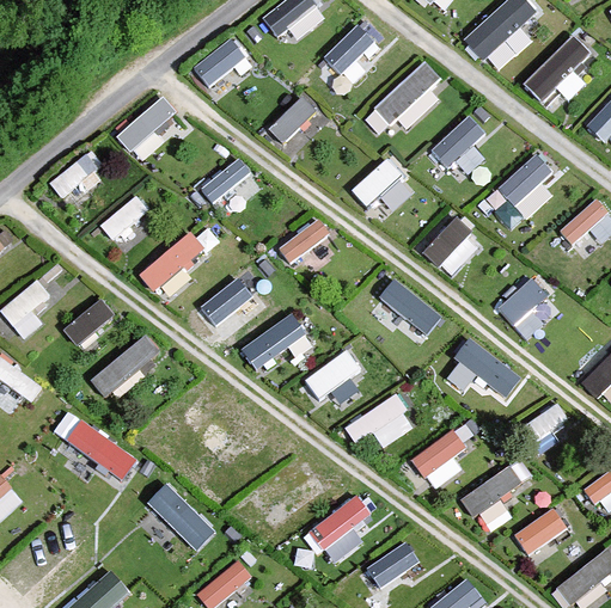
[(282,0),(260,18),(275,38),(317,5),(313,0),(282,0)]
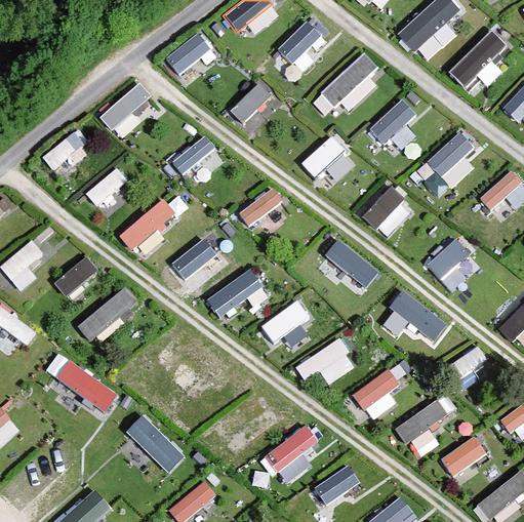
[(427,0),(398,26),(415,45),(461,3),(459,0),(427,0)]
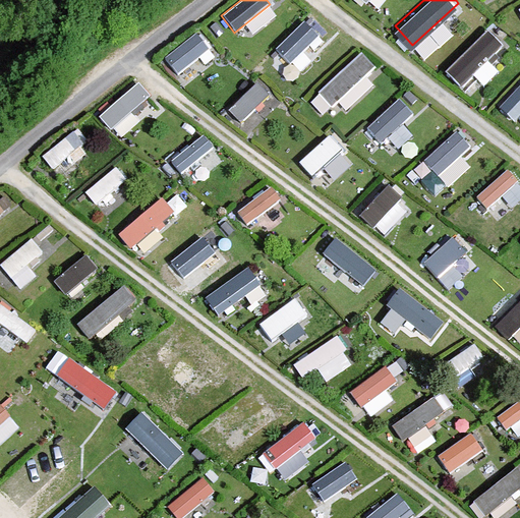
[(309,17),(270,53),(282,66),(321,31),(309,17)]
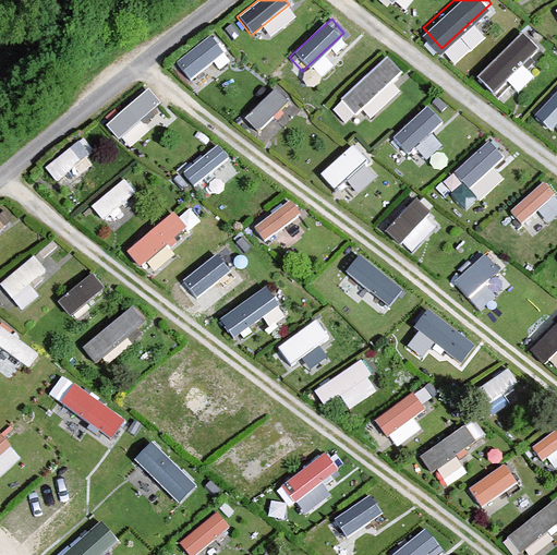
[(539,49),(521,32),(476,76),(493,94),(539,49)]
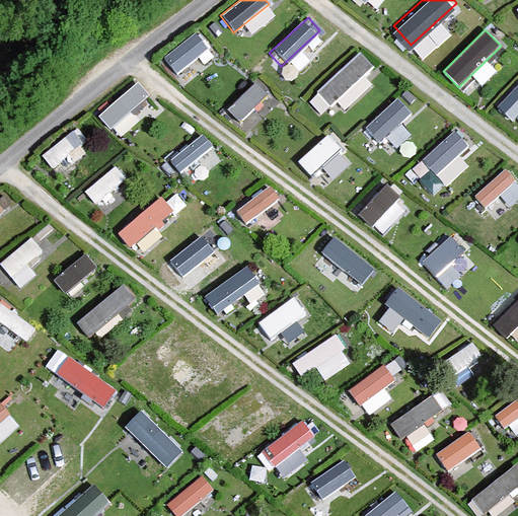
[(195,32),(163,57),(176,74),(208,50),(195,32)]
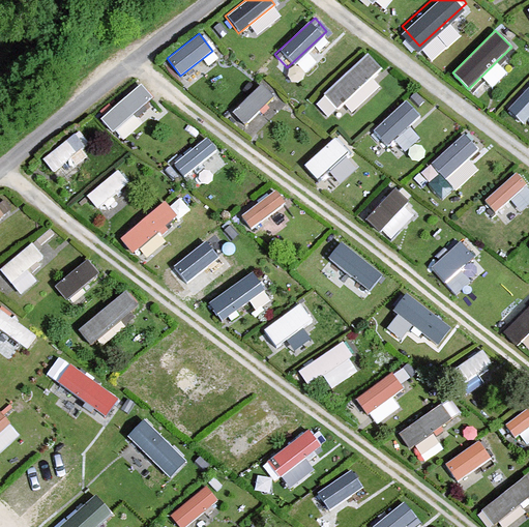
[(366,53),(322,94),(336,109),(381,68),(366,53)]
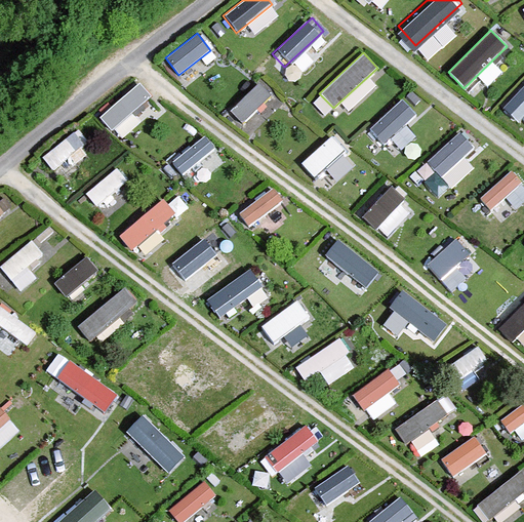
[(138,82),(98,117),(110,130),(150,95),(138,82)]
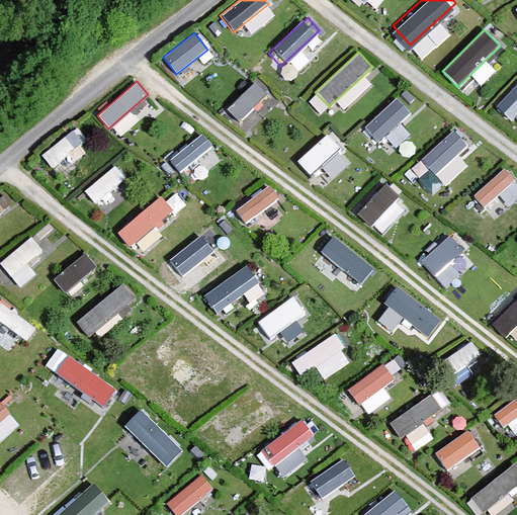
[(255,81),(227,109),(239,121),(267,94),(255,81)]
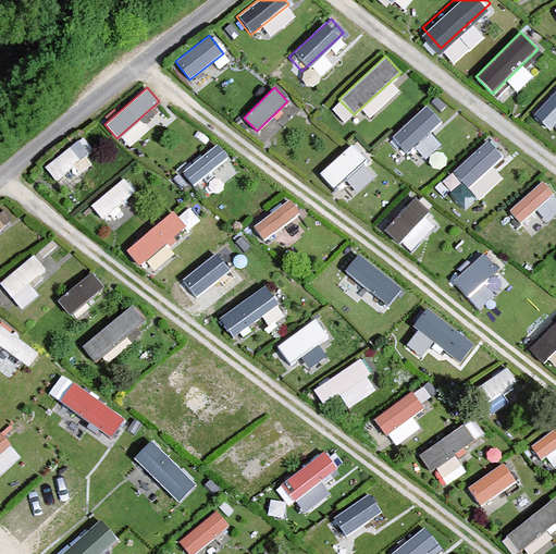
[(555,88),(536,109),(550,122),(555,114),(555,88)]
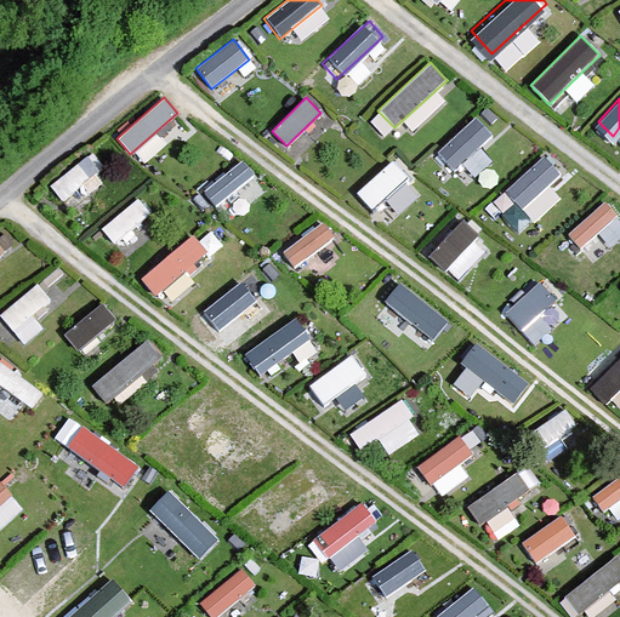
[(491,136),(475,116),(436,152),(453,171),(491,136)]
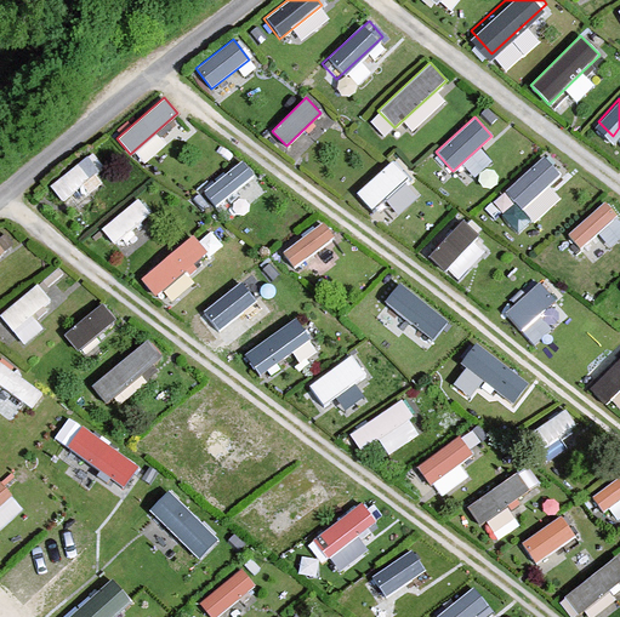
[(86,155),(49,186),(61,200),(98,170),(86,155)]
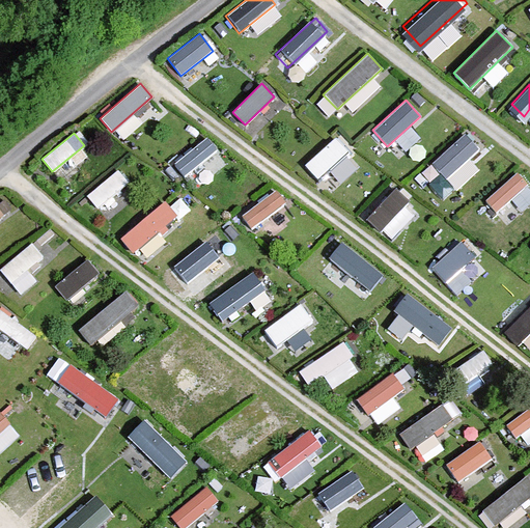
[(465,134),(430,163),(444,179),(478,149),(465,134)]
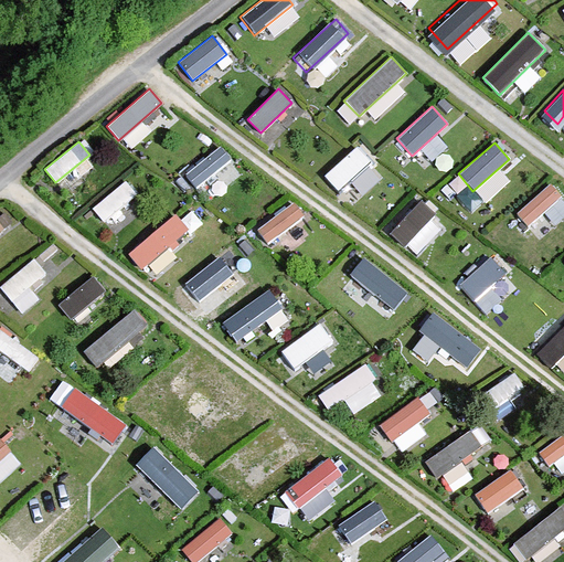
[(355,146),(323,176),(340,192),(371,162),(355,146)]
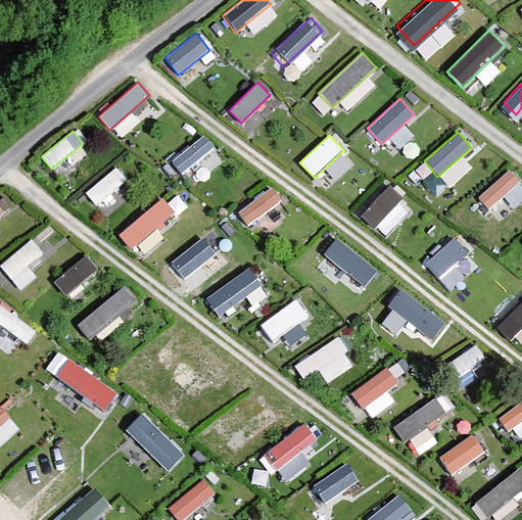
[(178,177),(211,151),(202,139),(169,164),(178,177)]
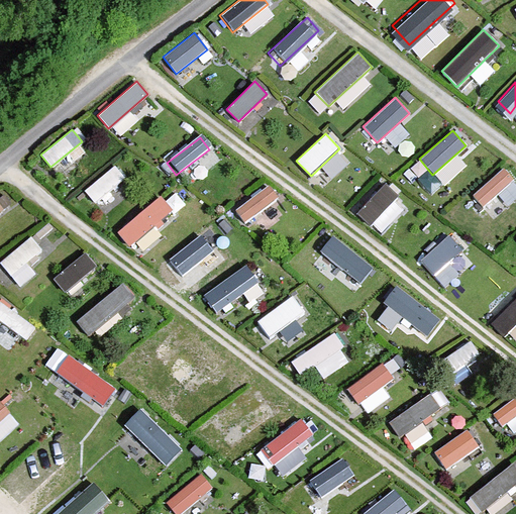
[(93,202),(124,177),(114,165),(83,190),(93,202)]
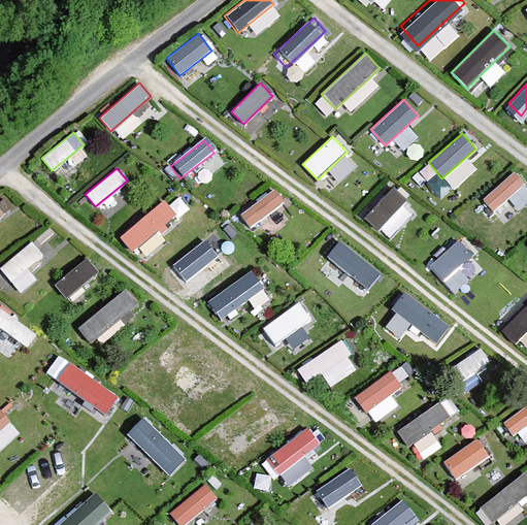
[(509,170),(474,201),(485,214),(520,183),(509,170)]
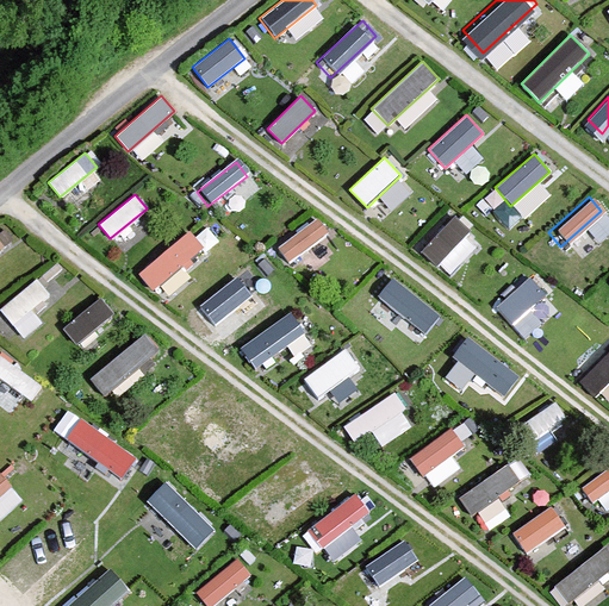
[(454,217),(421,250),(435,266),(468,231),(454,217)]
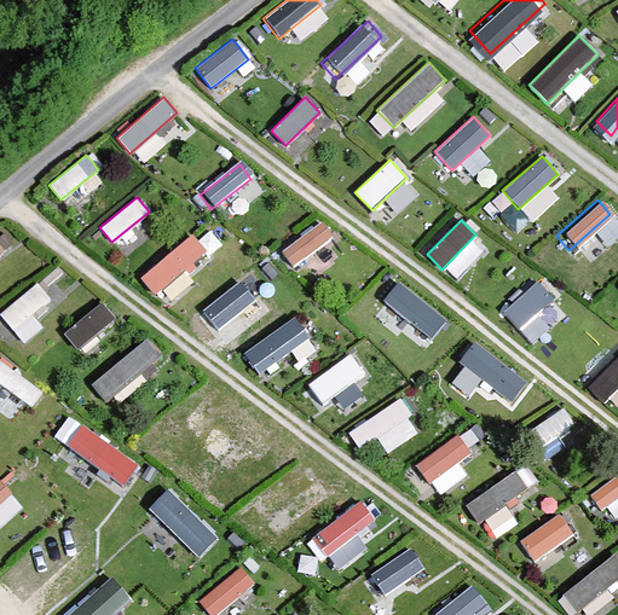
[(321,221),(281,250),(292,266),(333,237),(321,221)]
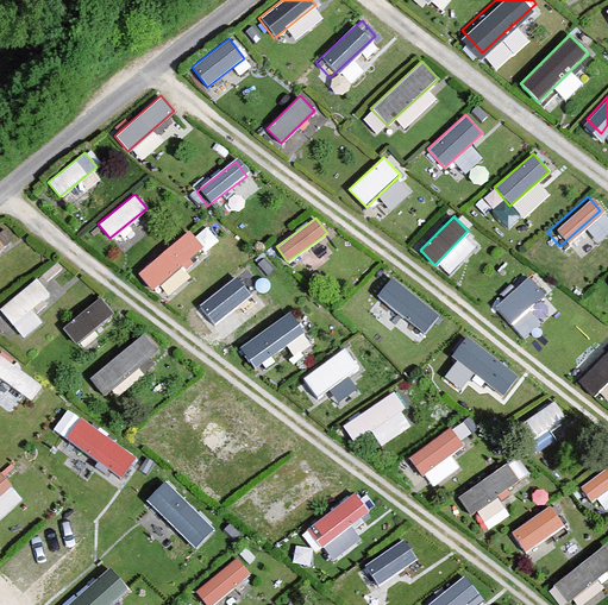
[(188,231),(138,273),(152,290),(202,247),(188,231)]
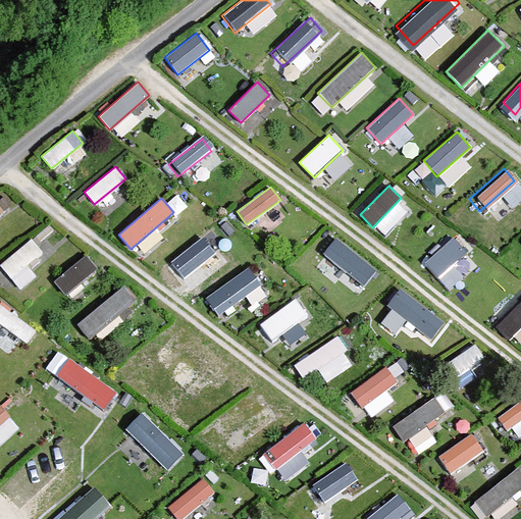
[(460,238),(427,264),(438,277),(471,251),(460,238)]
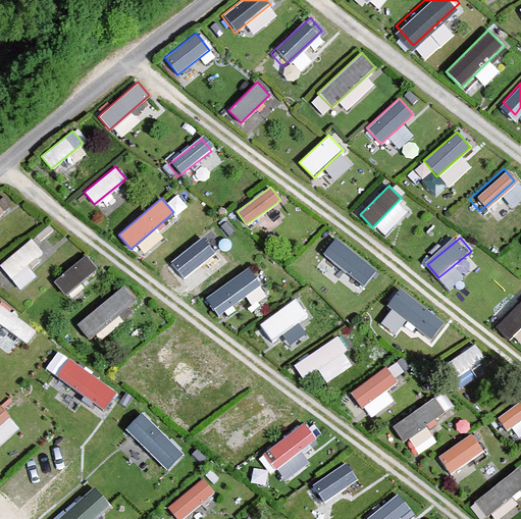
[(30,239),(0,264),(0,266),(10,278),(41,252),(30,239)]
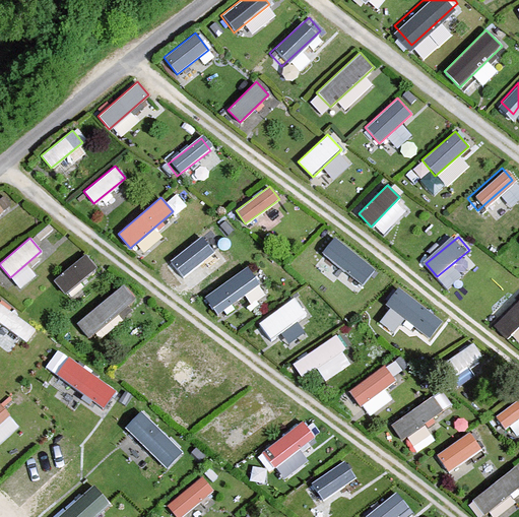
[(337,238),(304,263),(313,275),(346,251),(337,238)]
